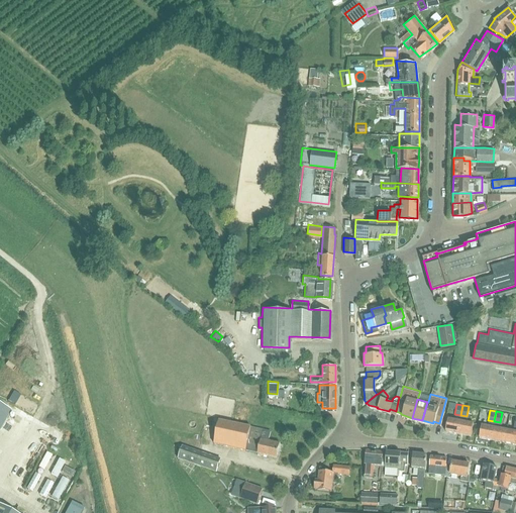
[(444,428),(457,431),(459,419),(447,416),(444,428)]
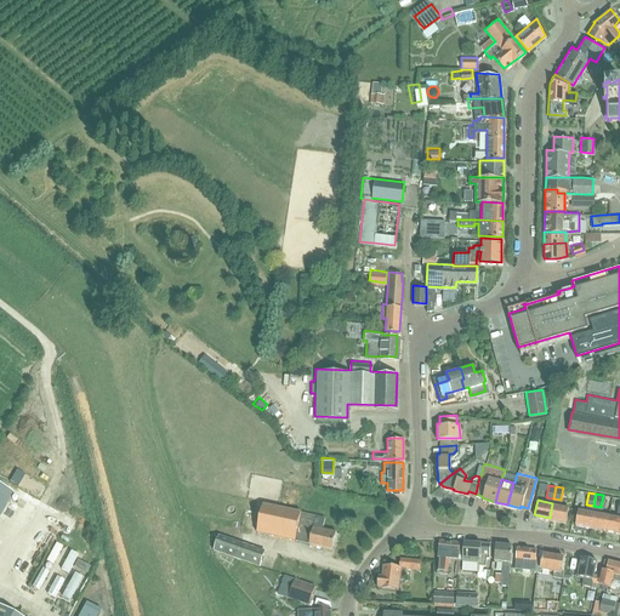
[(294,537),(300,509),(262,501),(256,530),(294,537)]
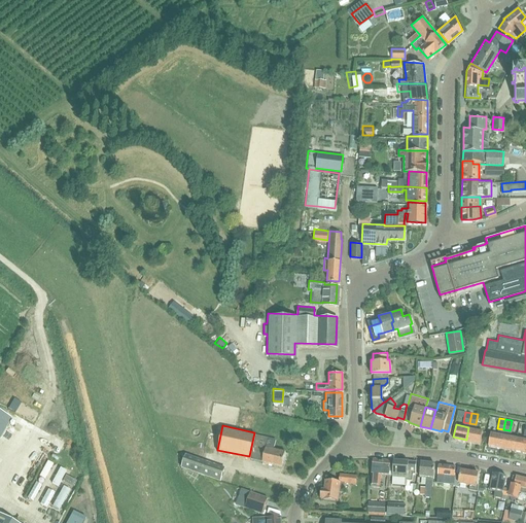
[(468,427),(466,440),(480,442),(482,429),(468,427)]
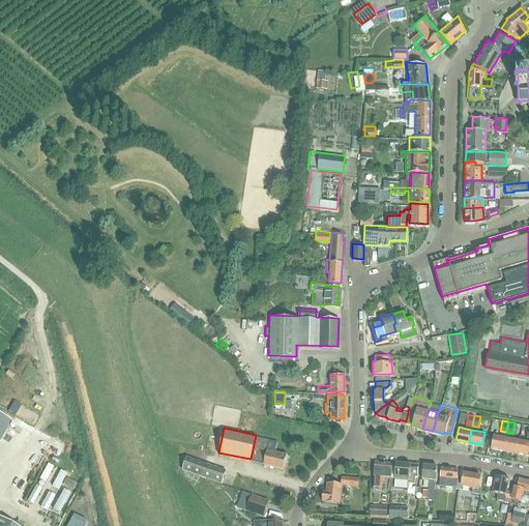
[(490,446),(503,448),(505,436),(493,433),(490,446)]
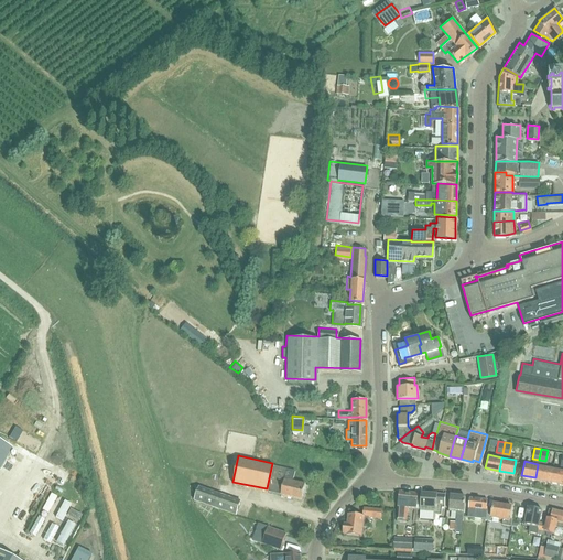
[(294,467),(272,463),(267,488),(300,495),(303,480),(292,477),(294,467)]
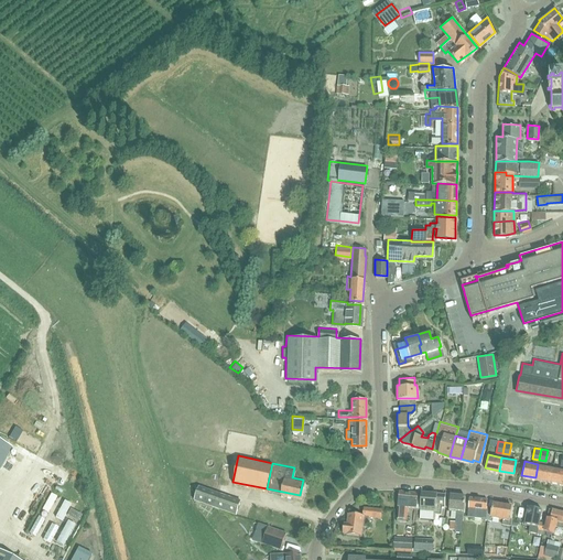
[(536,477),(549,481),(552,466),(538,464),(536,477)]
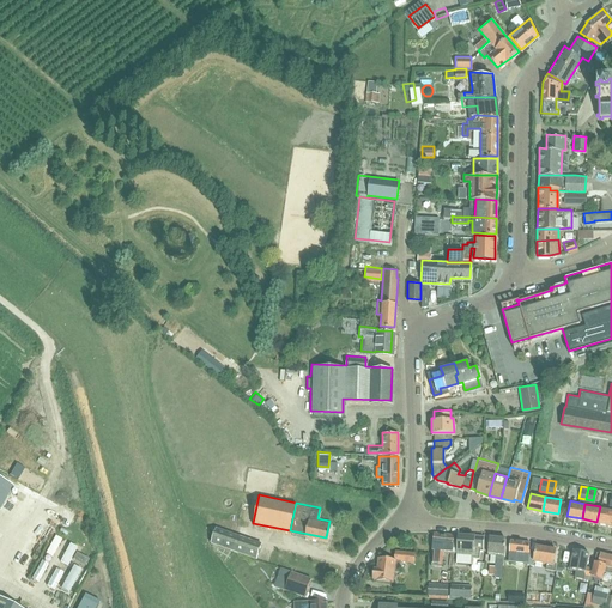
[(597,522),(611,523),(611,509),(600,506),(597,522)]
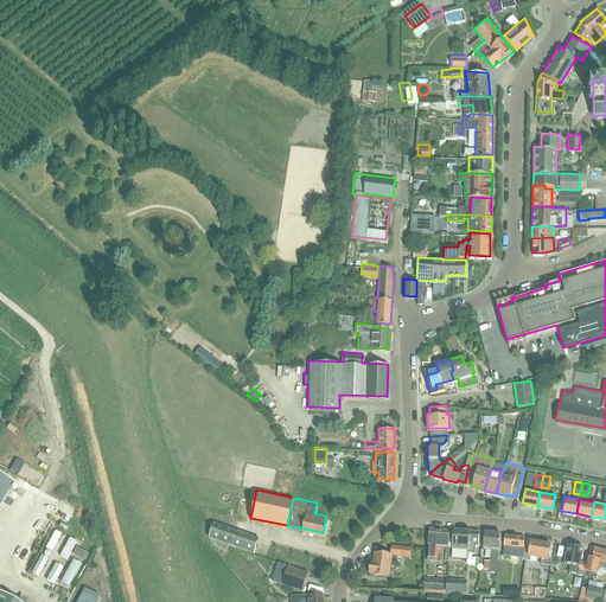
[(81,516),(74,517),(80,537),(85,535),(81,516)]
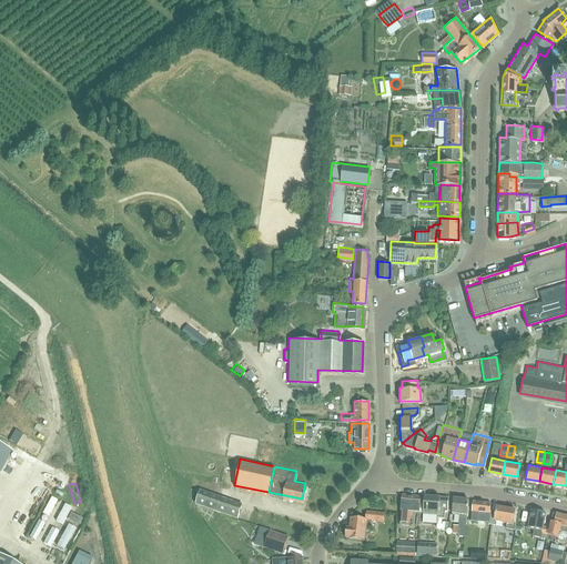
[(236,514),(242,501),(200,485),(194,500),(236,514)]
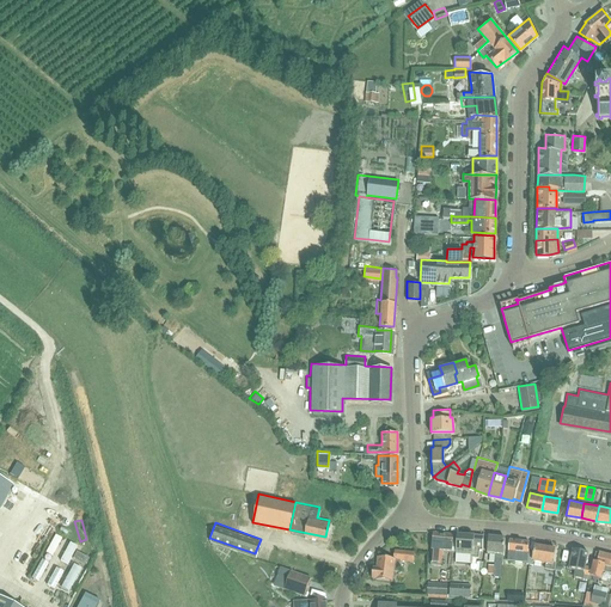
[(452,538),(453,532),(432,529),(432,531),(431,547),(429,559),(429,563),(440,563),(441,549),(451,550),(452,538)]
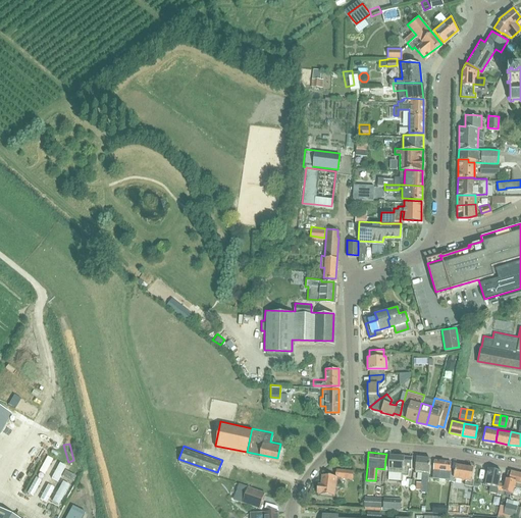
[(410,467),(411,455),(388,453),(387,469),(402,471),(401,473),(407,474),(407,467),(410,467)]
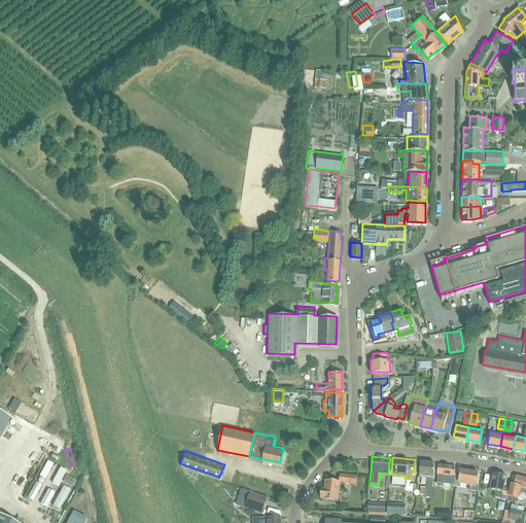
[(430,495),(431,491),(430,491),(431,484),(431,481),(433,461),(420,459),(418,474),(425,475),(424,483),(426,483),(424,495),(430,495)]
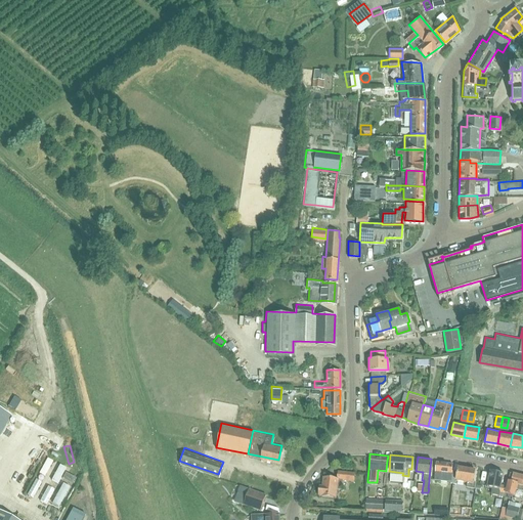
[(437,477),(449,479),(450,468),(451,462),(435,460),(434,469),(438,469),(437,477)]
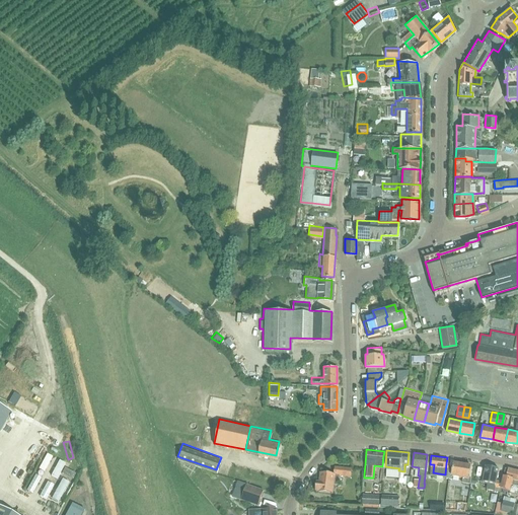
[(446,463),(445,474),(445,475),(450,476),(451,473),(462,475),(461,480),(468,482),(469,475),(467,474),(469,462),(453,460),(452,464),(446,463)]
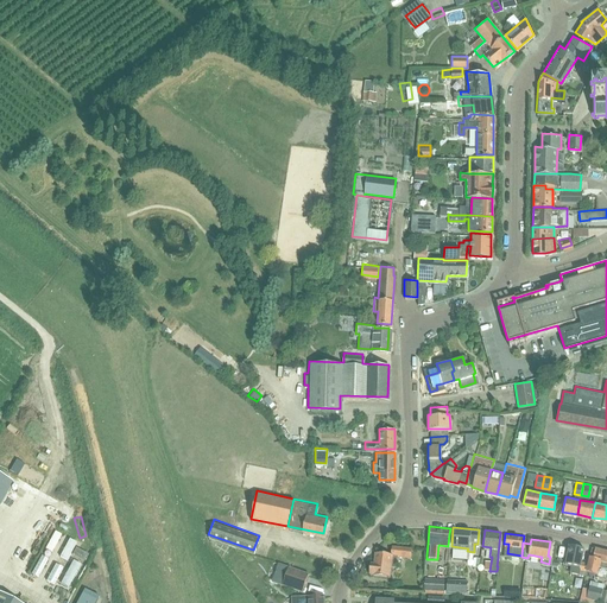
[(585,569),(587,562),(581,560),(583,546),(568,543),(564,562),(570,563),(569,570),(579,572),(580,567),(585,569)]
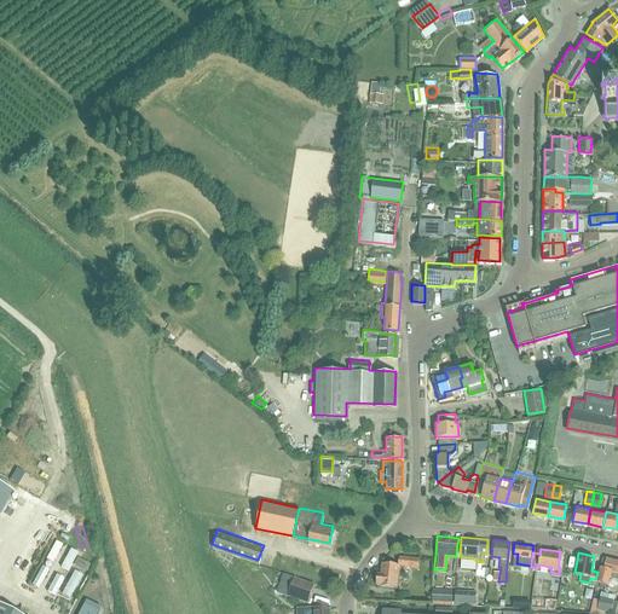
[(397,563),(393,562),(381,561),(380,572),(376,571),(375,583),(396,584),(397,574),(402,574),(403,565),(417,567),(419,555),(398,554),(397,563)]
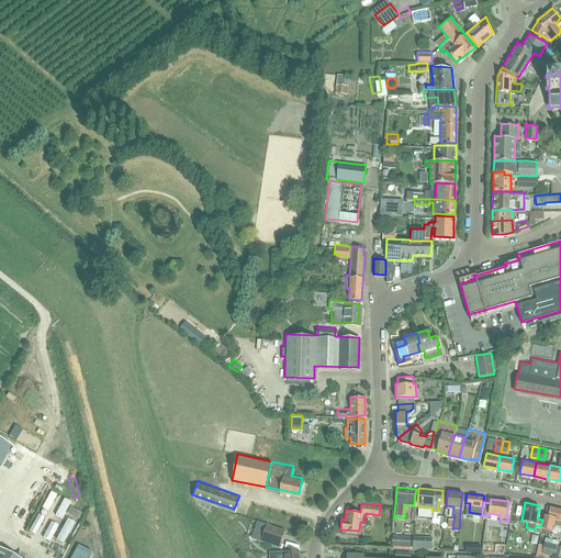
[(560,524),(560,509),(546,505),(541,527),(552,529),(553,523),(560,524)]
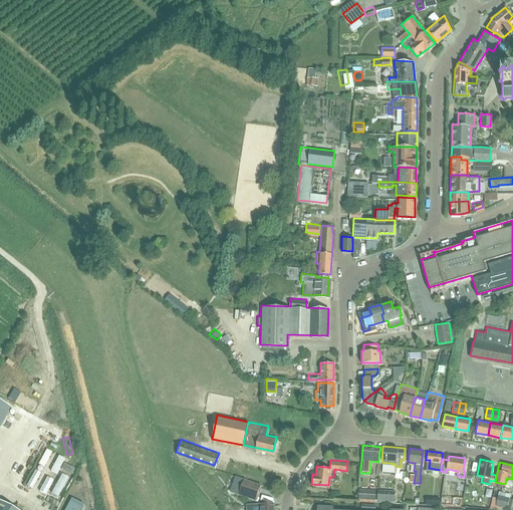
[(28,465),(20,484),(27,487),(35,468),(28,465)]
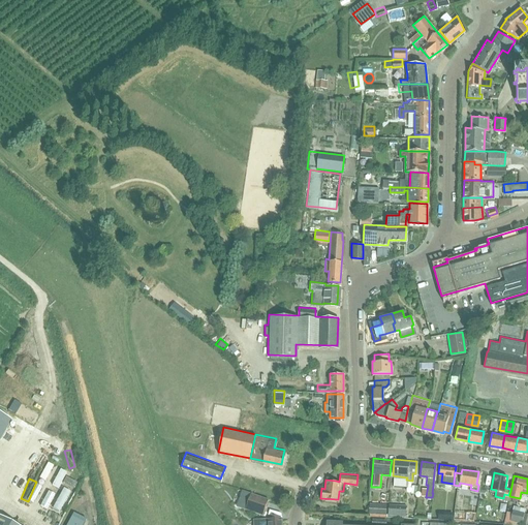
[(44,486),(34,506),(41,510),(52,489),(44,486)]
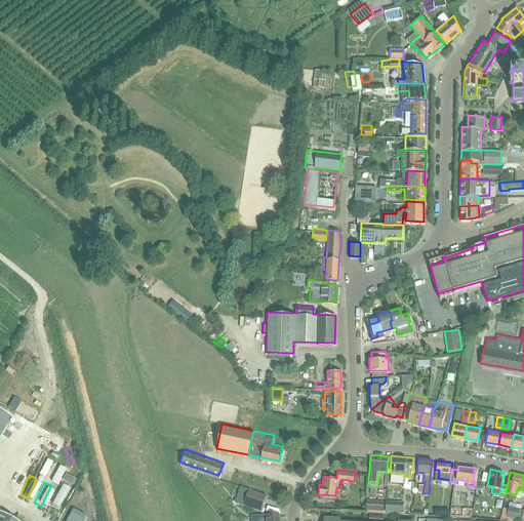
[(450,497),(452,484),(445,483),(443,496),(450,497)]
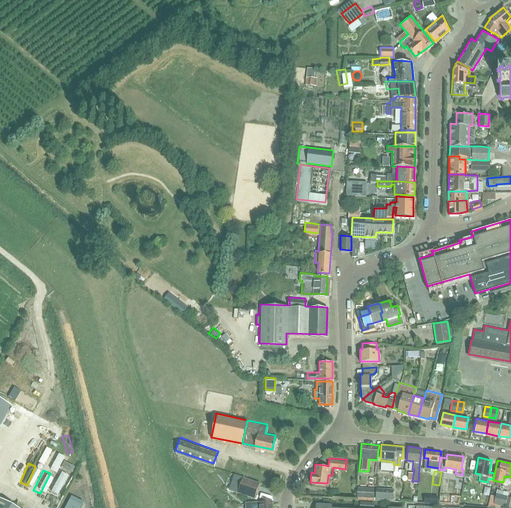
[(259,481),(242,476),(237,491),(254,496),(259,481)]
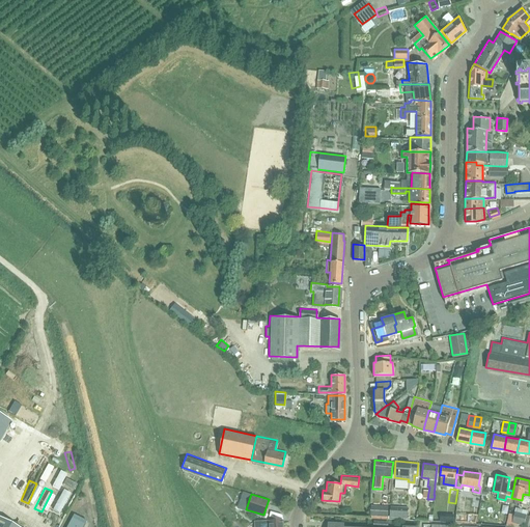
[(502,502),(500,510),(507,512),(509,503),(502,502)]
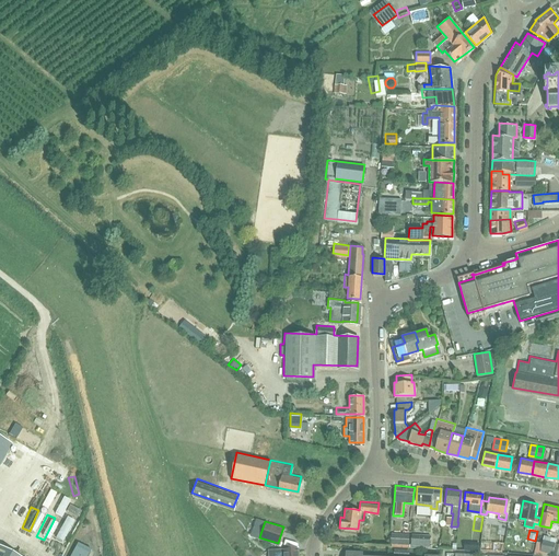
[(408,545),(409,542),(408,542),(409,531),(391,531),(391,544),(408,545)]
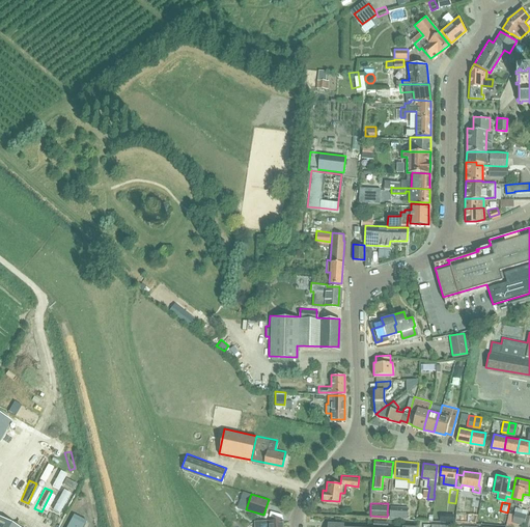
[(389,514),(388,514),(387,517),(409,518),(410,516),(407,516),(408,505),(390,504),(389,514)]
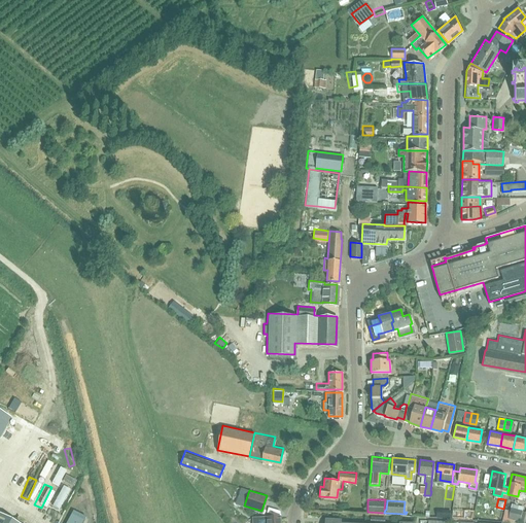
[(511,507),(510,509),(504,508),(501,519),(505,519),(513,520),(514,518),(520,520),(522,510),(511,507)]
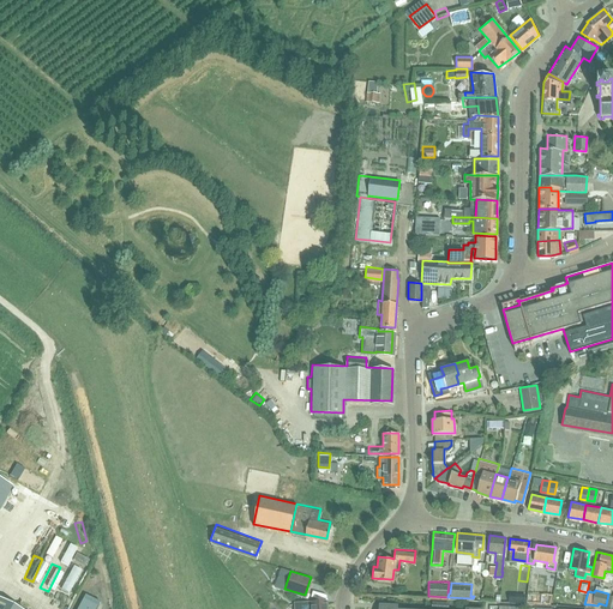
[(94,608),(100,600),(85,591),(74,608),(94,608)]
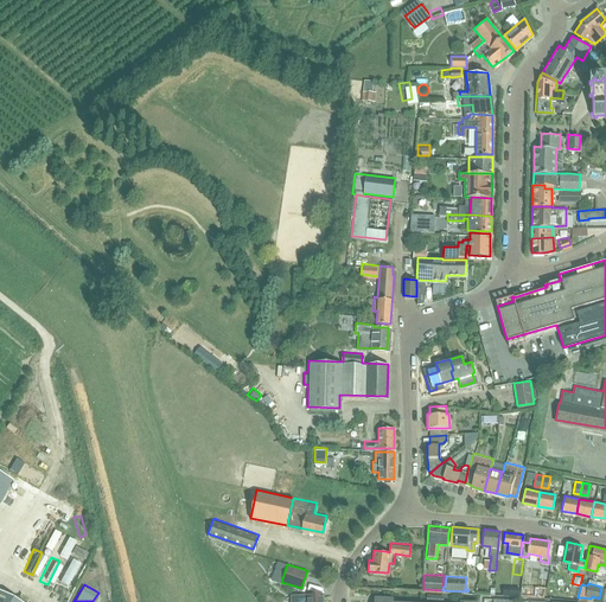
[(20,601),(0,590),(0,601),(20,601)]
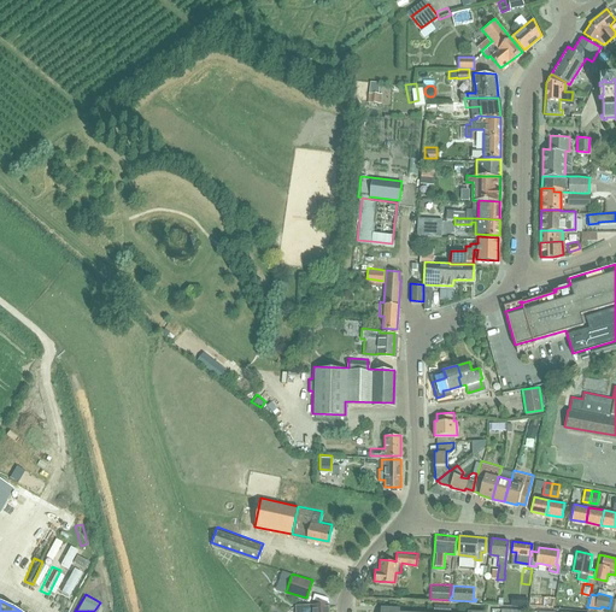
[(328,611),(328,601),(298,604),(298,611),(328,611)]
